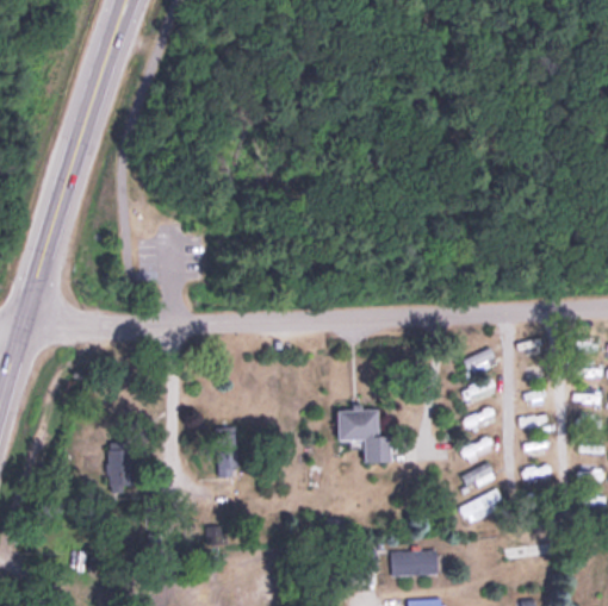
[(498,363),(491,348),(464,358),(470,374),(498,363)]
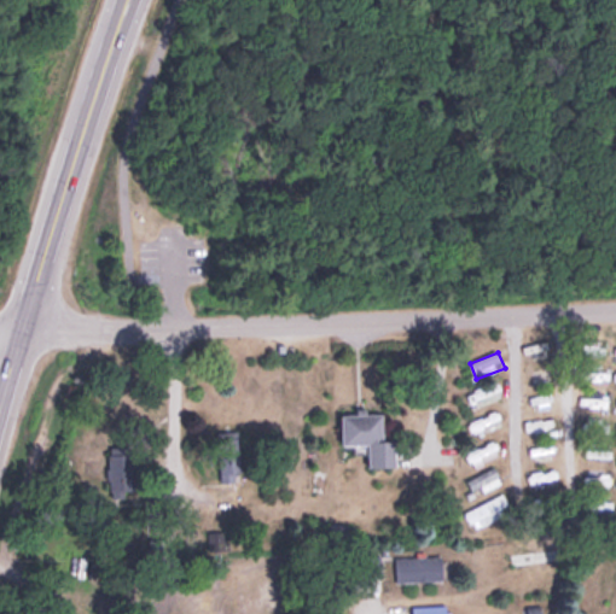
[(475,408),(498,397),(490,382),(468,395),(475,408)]
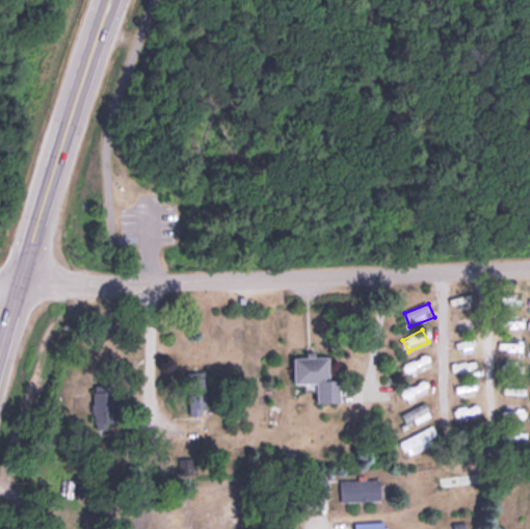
[(296,358),(296,384),(318,384),(319,404),(342,404),(342,380),(330,380),(330,358),(296,358)]
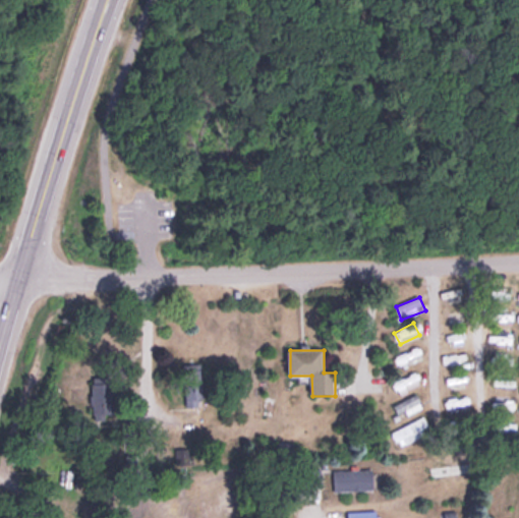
[(114,378),(93,378),(93,416),(114,416),(114,378)]
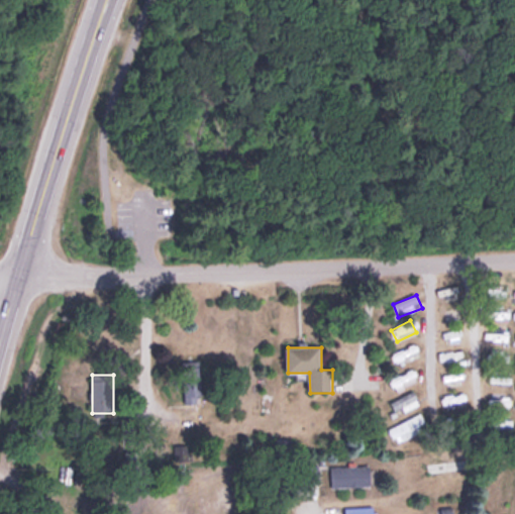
[(394,381),(399,391),(412,384),(407,375),(394,381)]
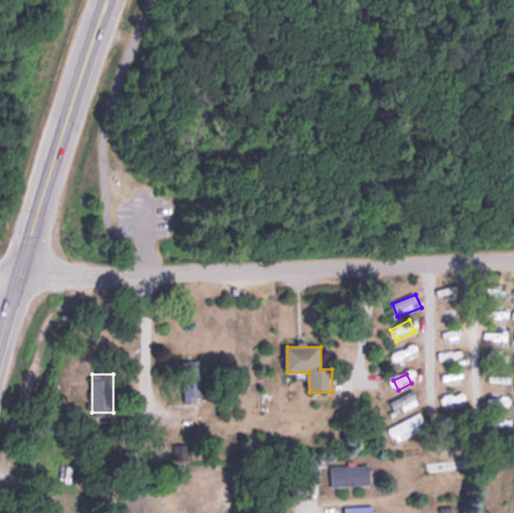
[(185,403),(203,401),(201,381),(183,382),(185,403)]
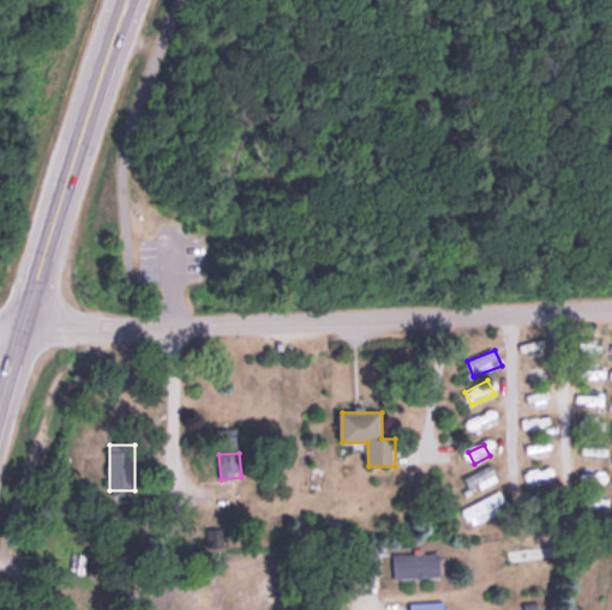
[(478,488),(498,484),(496,470),(474,473),(478,488)]
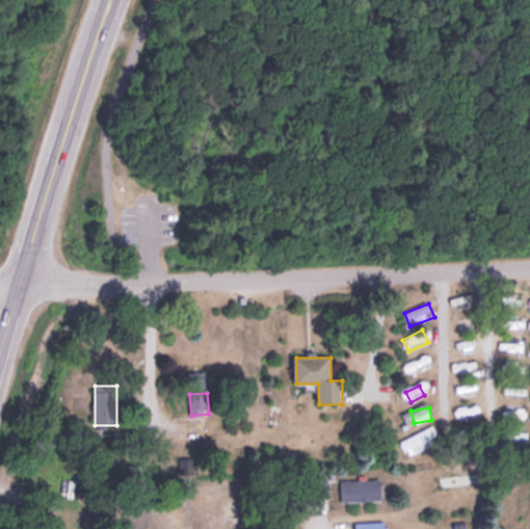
[(454,410),(456,423),(478,420),(477,407),(454,410)]
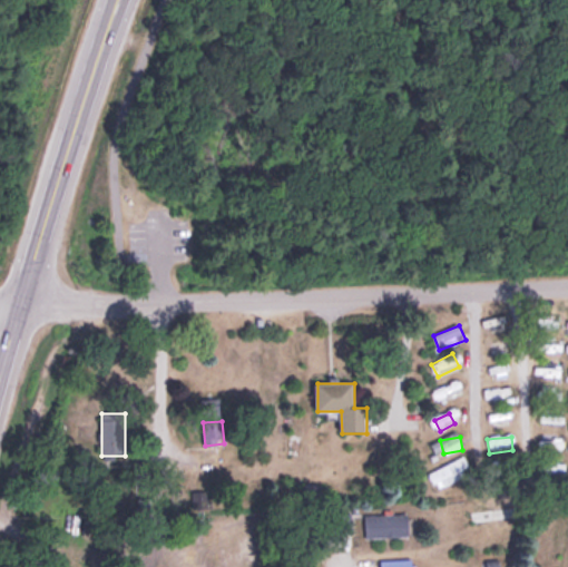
[(472,471),(462,456),(428,477),(434,487),(441,482),(444,488),(472,471)]
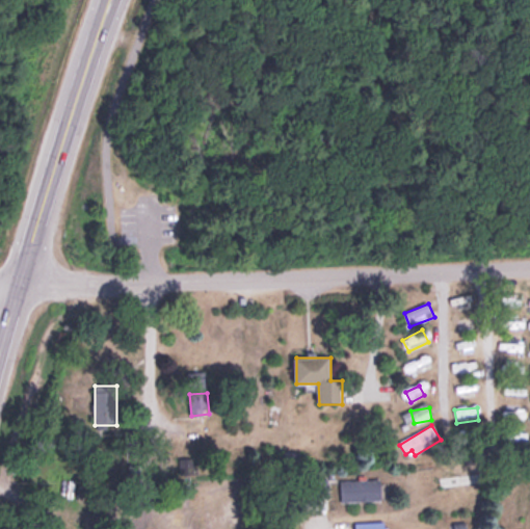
[(180,475),(196,475),(196,459),(180,459),(180,475)]
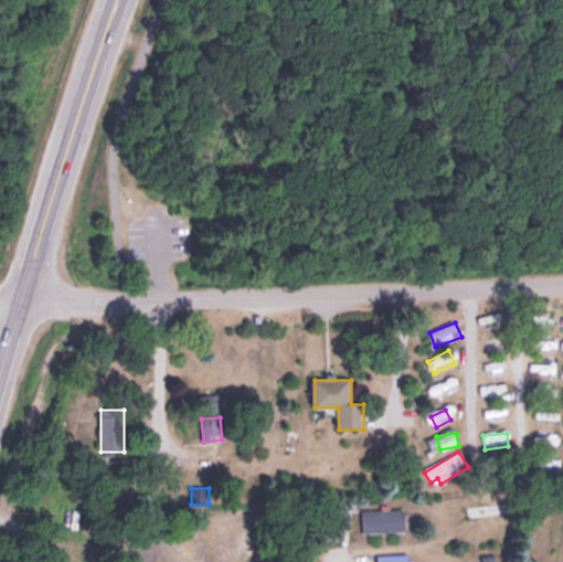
[(466,508),(468,519),(497,516),(497,520),(517,517),(514,501),(466,508)]
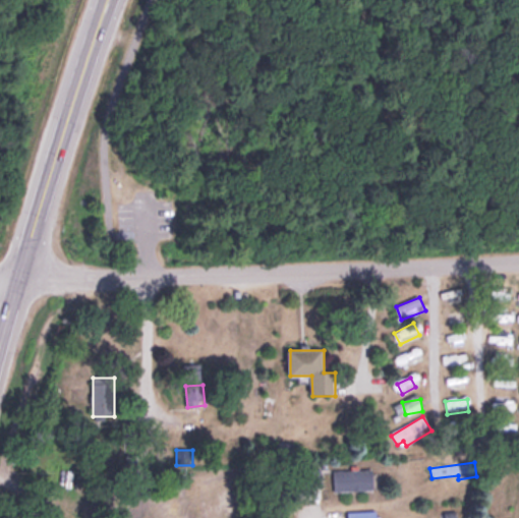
[(334,470),(334,491),(375,491),(375,470),(334,470)]
